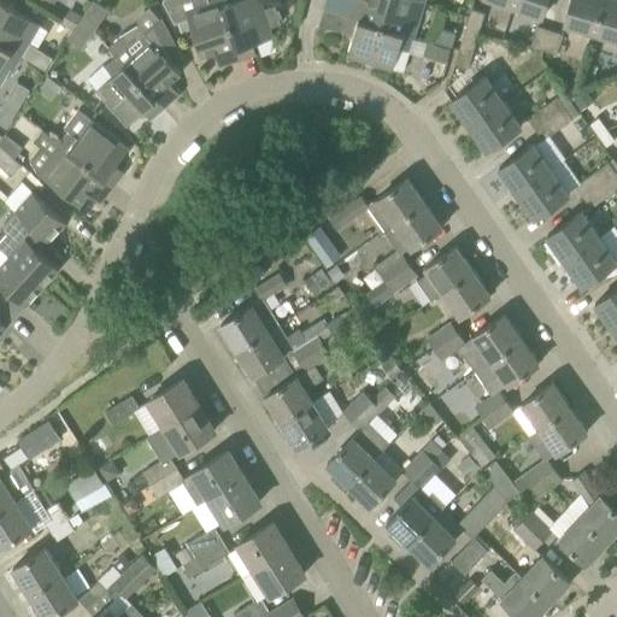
[(34,22),(0,0),(0,43),(21,56),(29,42),(23,39),(34,22)]
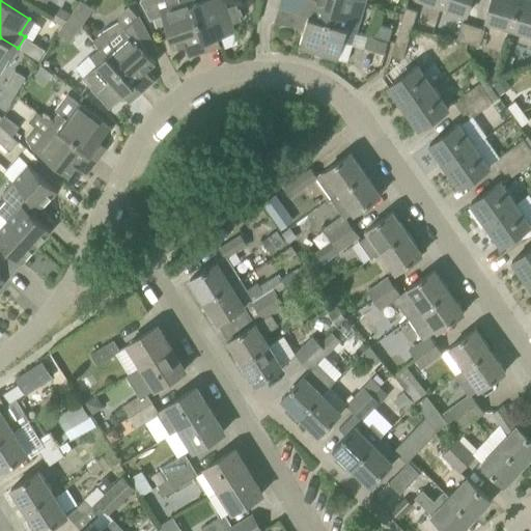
[(80,0),(72,14),(70,16),(81,28),(93,8),(81,0),(80,0)]
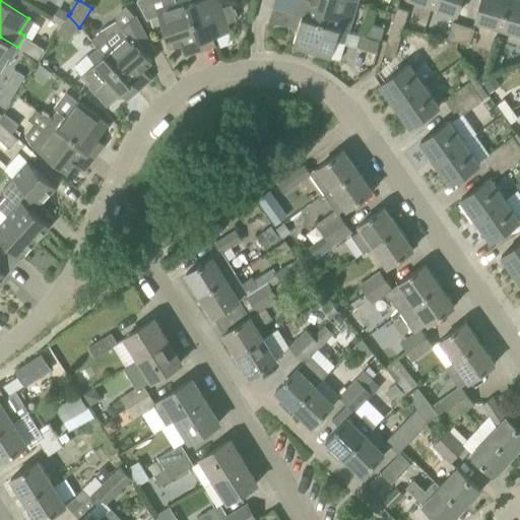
[(185,56),(203,50),(186,0),(137,0),(147,18),(158,14),(170,47),(181,44),(185,56)]
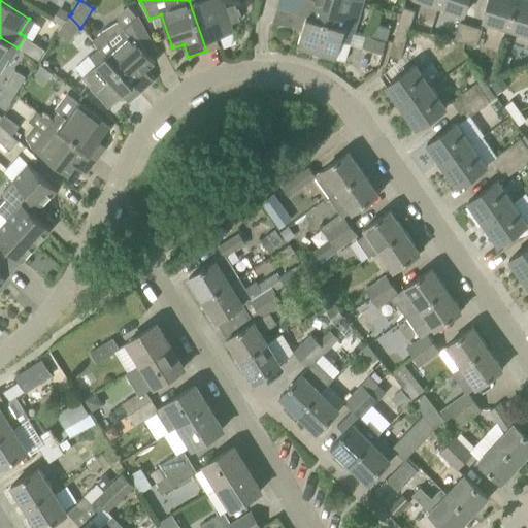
[(189,0),(206,51),(220,45),(217,37),(233,32),(230,22),(240,19),(239,14),(241,13),(239,6),(237,7),(235,3),(225,6),(223,0),(189,0)]
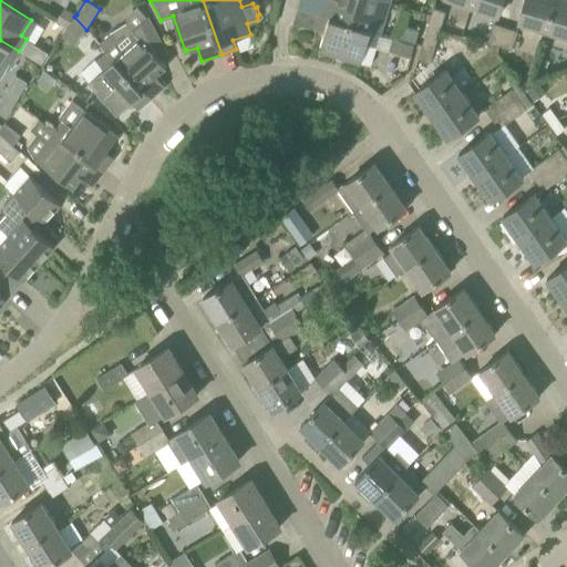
[(375,18),(381,0),(325,0),(320,16),(381,33),(384,20),(375,18)]
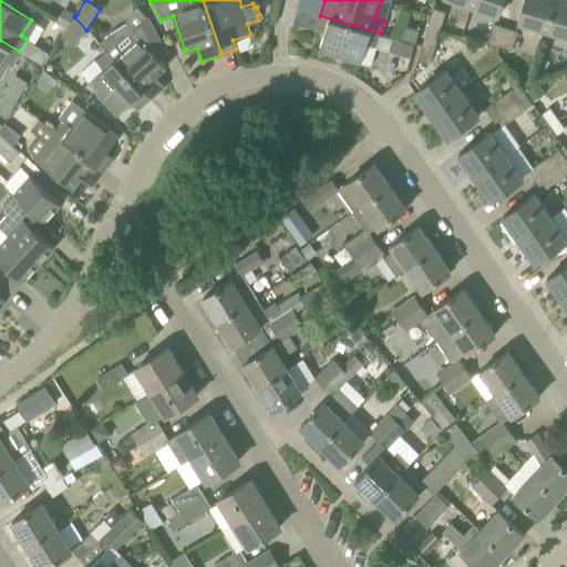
[(498,17),(503,0),(473,0),(471,8),(498,17)]
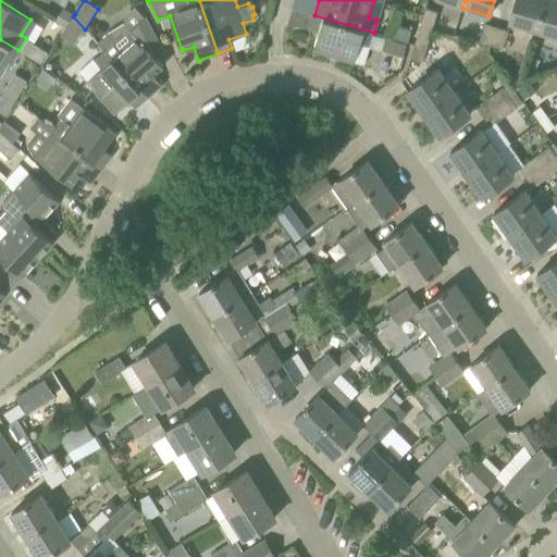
[(545,0),(516,0),(510,23),(536,32),(545,0)]
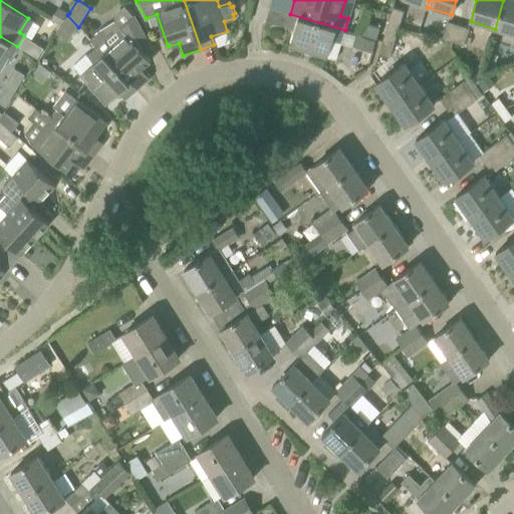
[(513,34),(513,0),(503,0),(495,29),(513,34)]
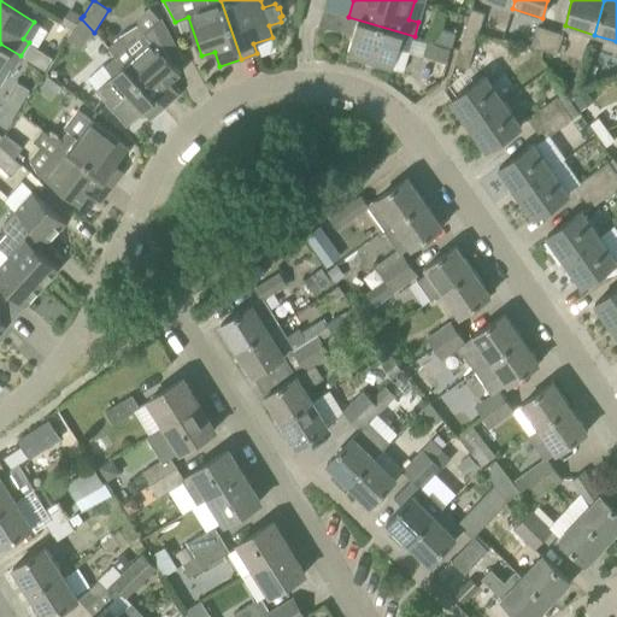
[(74,29),(81,18),(83,16),(71,7),(62,22),(74,29)]
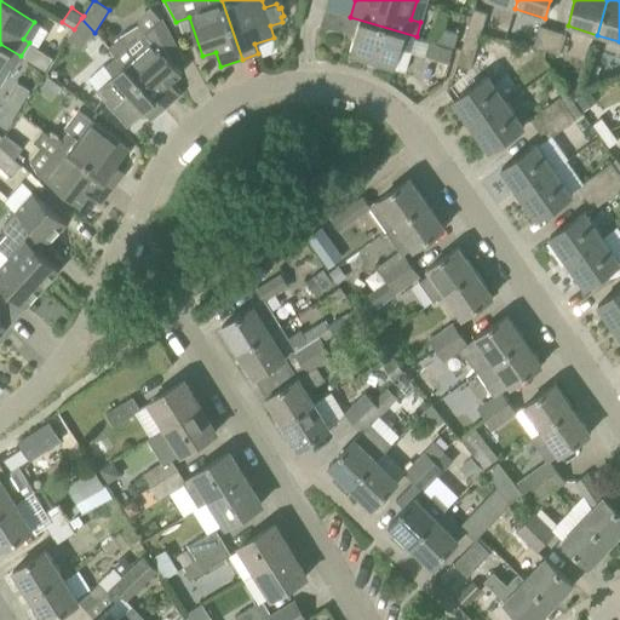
[(119,38),(128,50),(119,59),(164,109),(181,93),(171,82),(182,73),(174,64),(183,56),(161,18),(151,7),(138,17),(139,26),(119,38)]
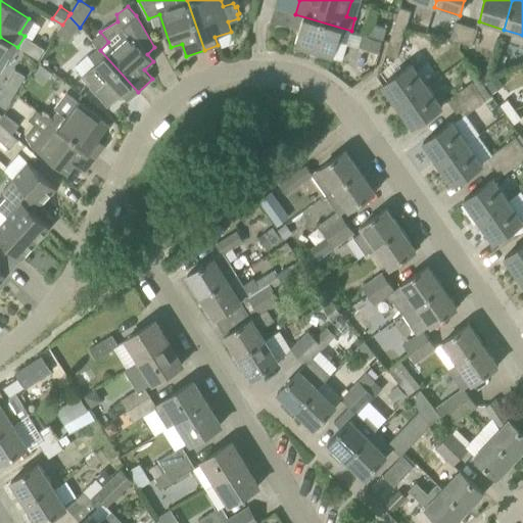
[(399,7),(393,31),(403,34),(411,11),(399,7)]
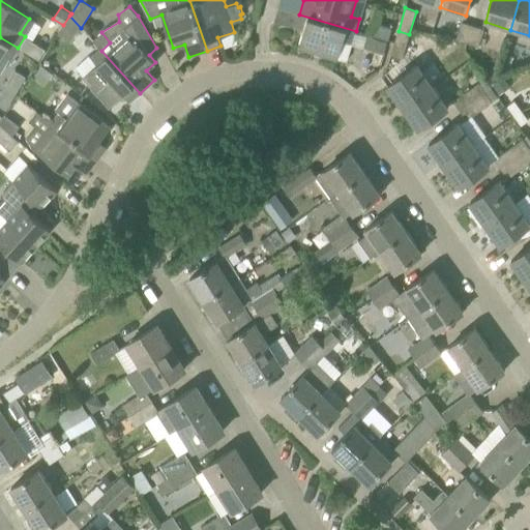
[(346,62),(356,31),(299,15),(295,28),(303,30),(298,48),(346,62)]
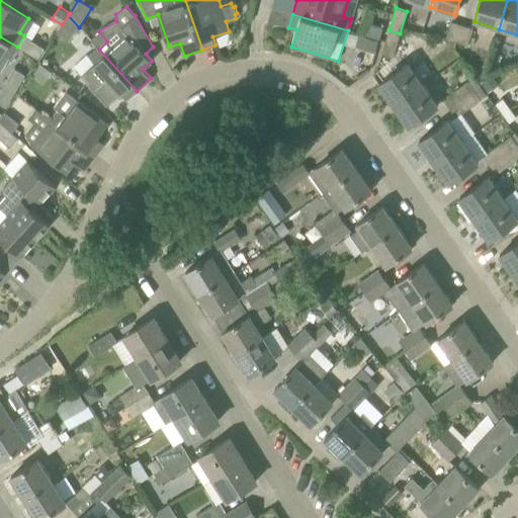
[(69,41),(79,27),(68,15),(62,24),(57,32),(69,41)]
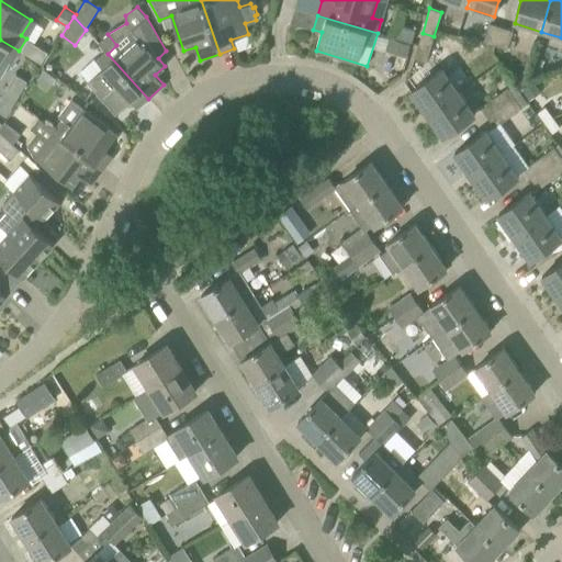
[(495,45),(501,27),(490,23),(483,42),(495,45)]
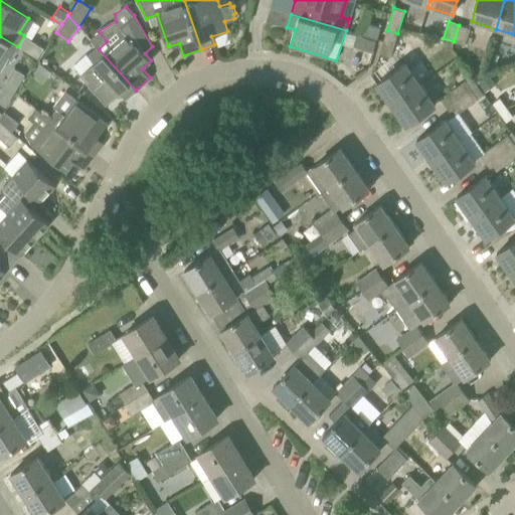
[(380,27),(366,23),(363,35),(377,38),(380,27)]
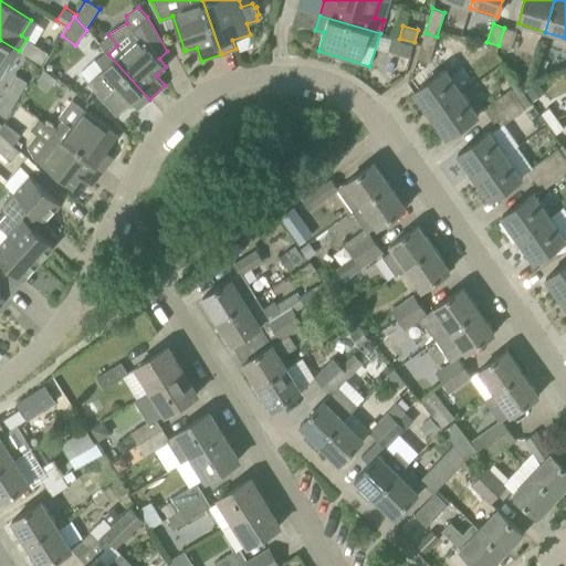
[(510,50),(516,31),(504,28),(499,45),(510,50)]
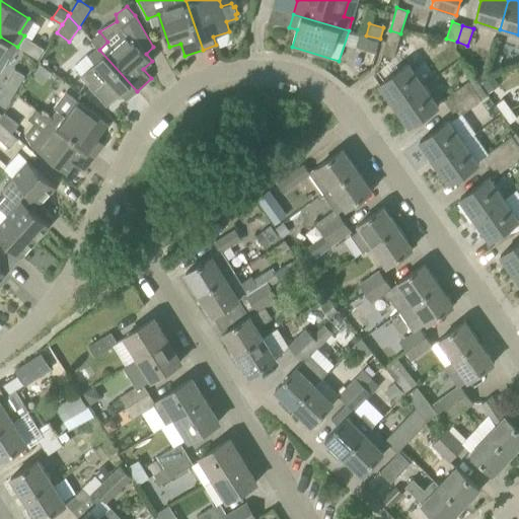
[(393,56),(400,33),(390,30),(383,53),(393,56)]
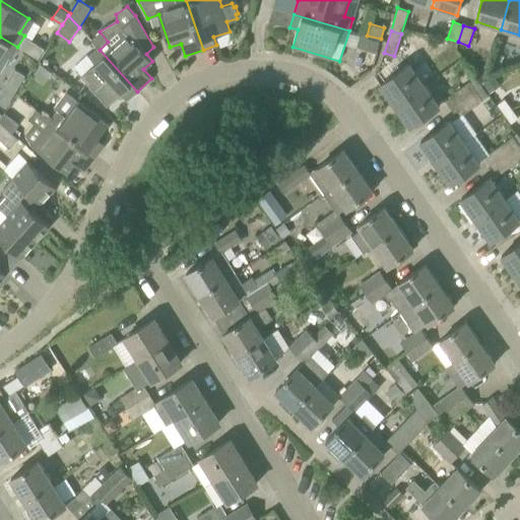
[(360,36),(355,47),(377,53),(380,42),(360,36)]
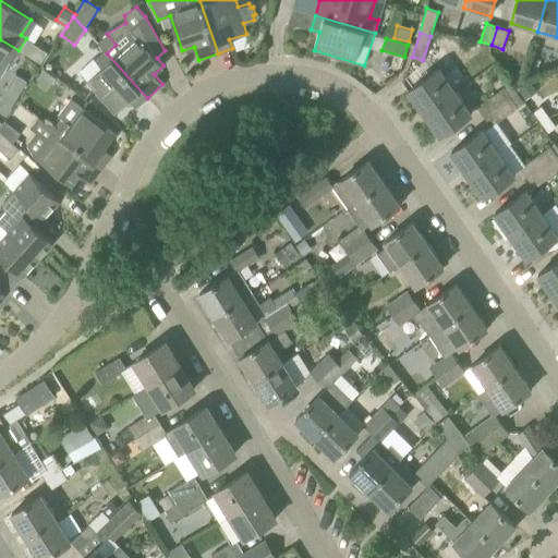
[(0,64),(4,58),(11,62),(19,50),(0,39),(0,64)]
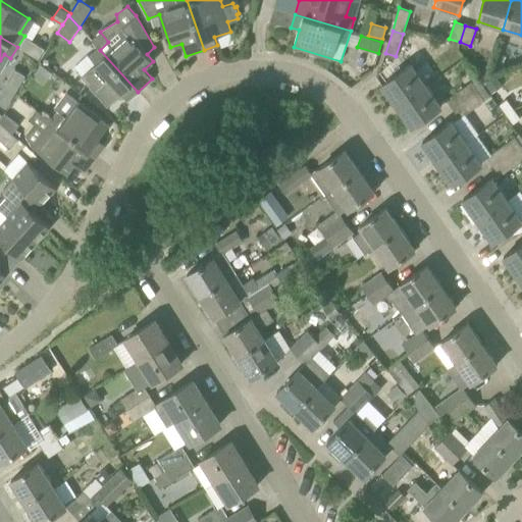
[(37,59),(44,48),(33,42),(27,53),(37,59)]
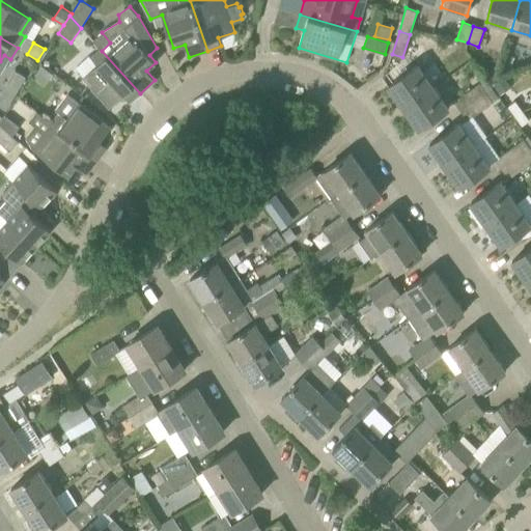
[(102,51),(91,59),(89,56),(76,67),(84,77),(83,78),(110,108),(123,95),(130,103),(140,93),(102,51)]
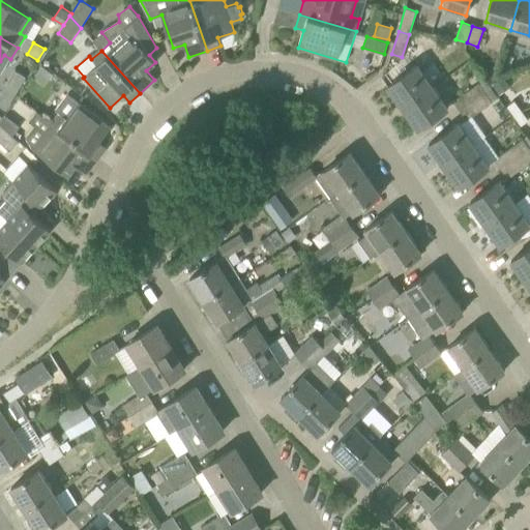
[(43,86),(53,74),(41,65),(33,77),(43,86)]
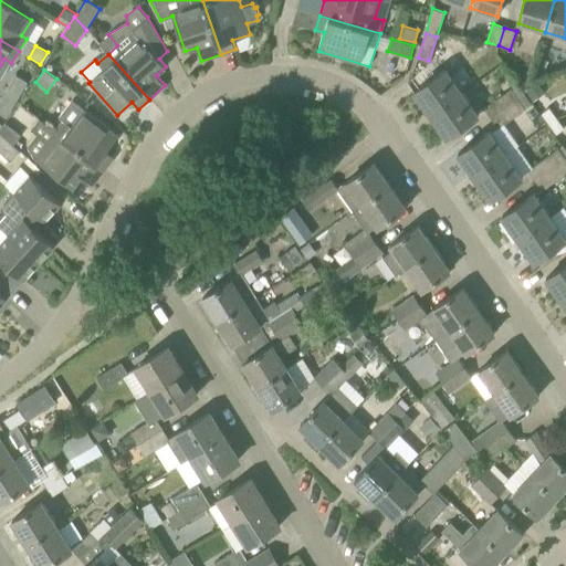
[(446,70),(413,92),(430,115),(462,92),(446,70)]
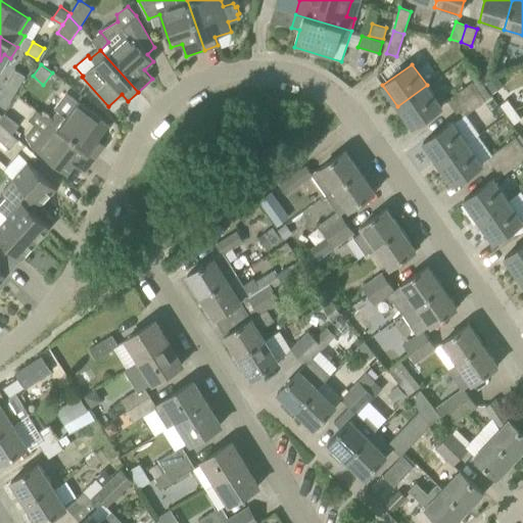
[(485,83),(492,93),(503,86),(495,76),(485,83)]
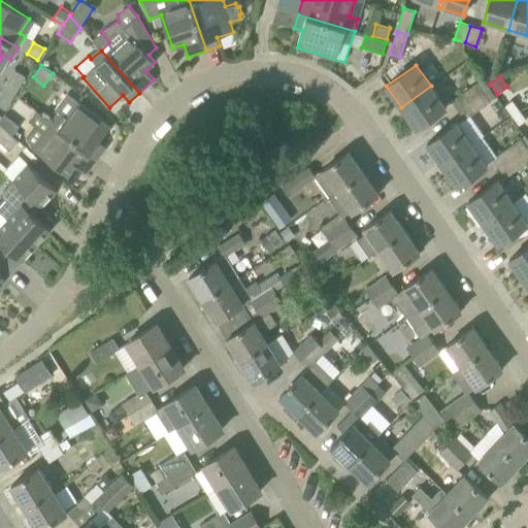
[(452,101),(458,110),(490,89),(484,79),(452,101)]
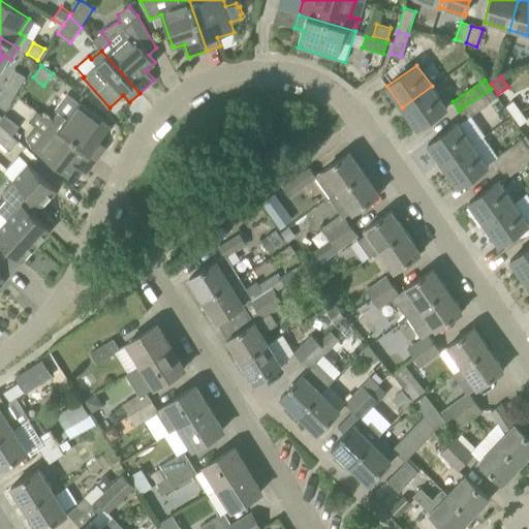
[(402,107),(417,129),(447,107),(432,86),(402,107)]
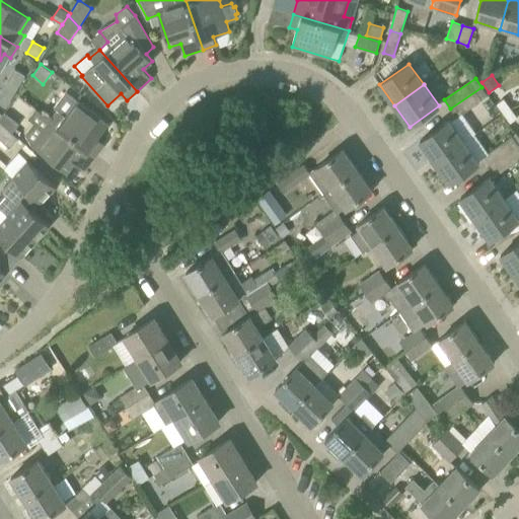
[(450,108),(456,117),(488,95),(482,87),(450,108)]
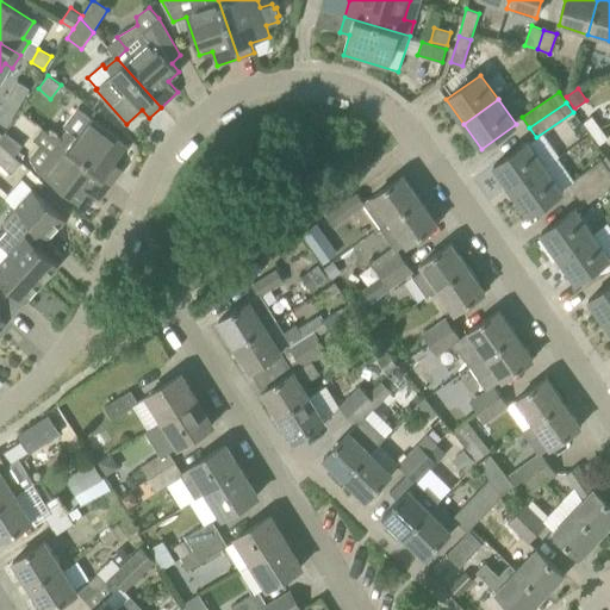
[(0,123),(6,128),(14,114),(2,106),(0,109),(0,123)]
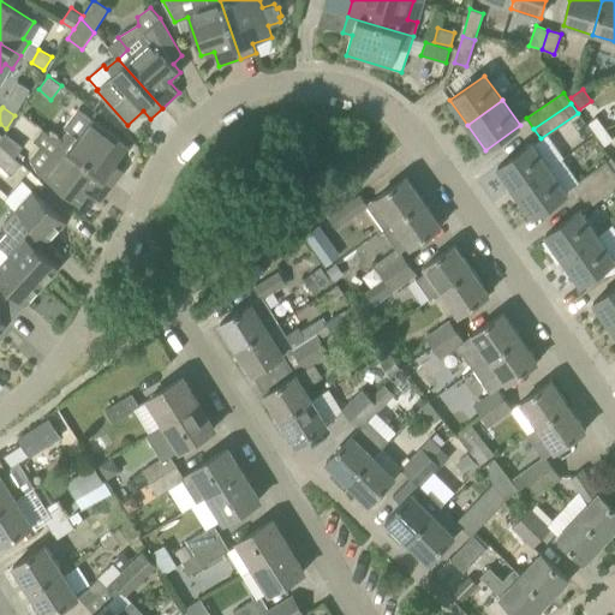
[(64,127),(70,132),(60,143),(113,185),(124,171),(115,165),(129,148),(91,119),(77,109),(64,127)]
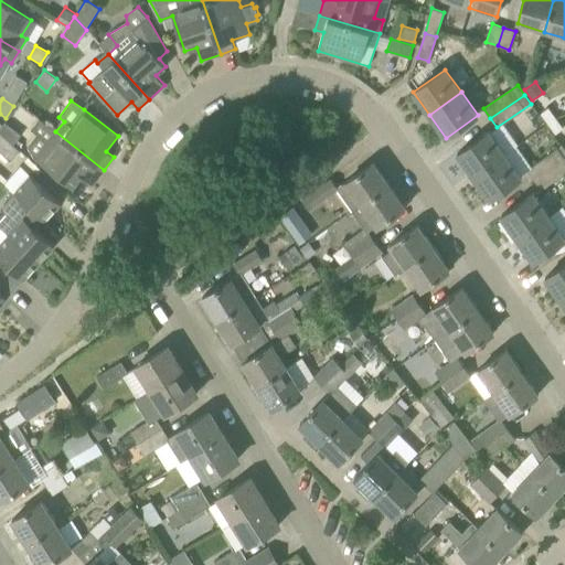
[(539,115),(546,125),(554,119),(546,109),(539,115)]
